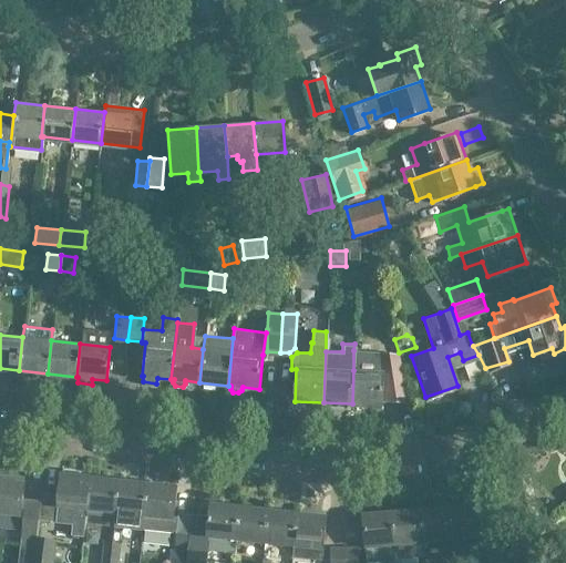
[(383,354),(383,351),(353,350),(353,370),(352,403),(381,405),(381,398),(383,354)]
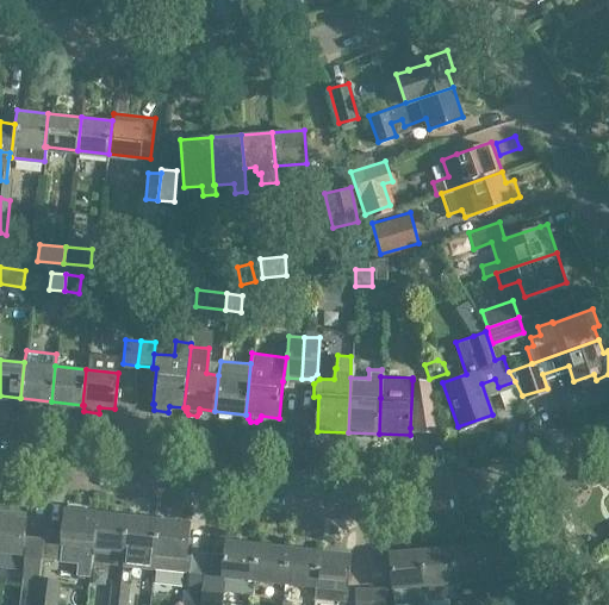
[(410,428),(441,429),(429,381),(412,380),(410,428)]
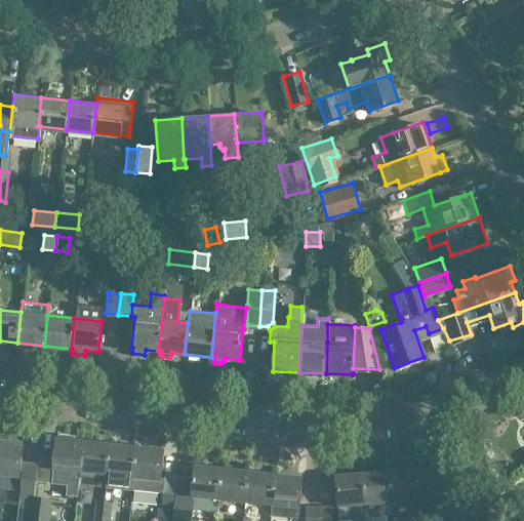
[(484,345),(490,357),(504,350),(498,338),(484,345)]
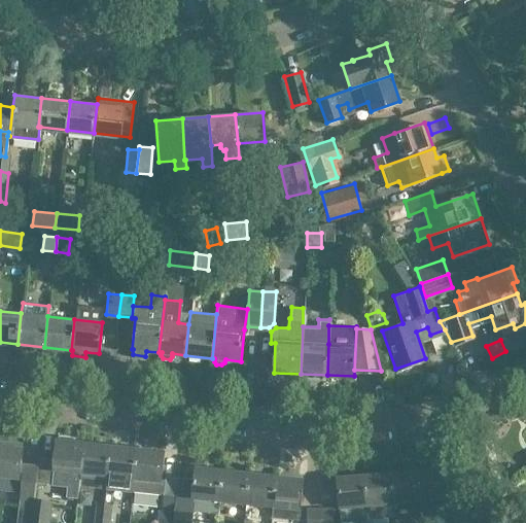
[(369,448),(386,446),(384,432),(367,433),(369,448)]
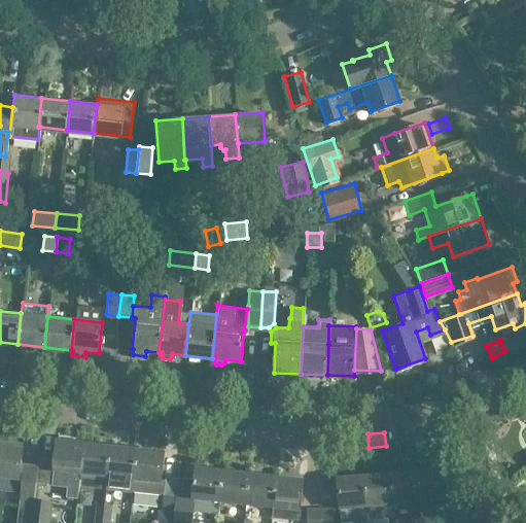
[(79,483),(80,471),(83,442),(69,441),(69,436),(58,433),(57,440),(56,439),(50,484),(66,486),(64,495),(77,497),(79,483)]
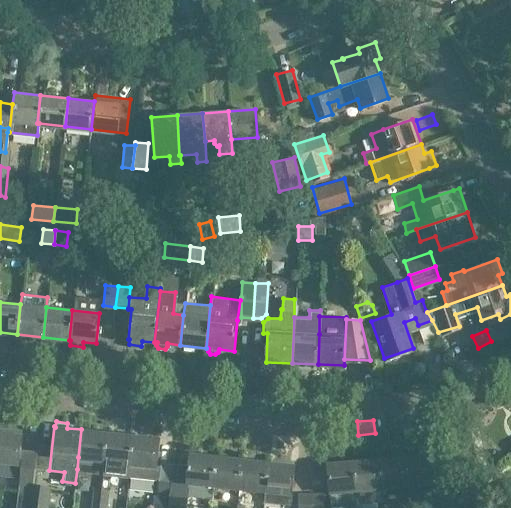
[(12,428),(0,426),(0,472),(20,475),(19,483),(31,485),(33,465),(29,464),(30,451),(19,450),(21,435),(11,434),(12,428)]
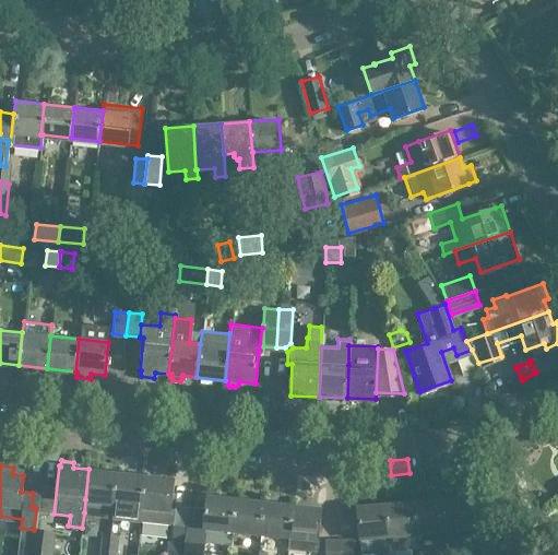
[(84,512),(111,516),(114,503),(117,472),(88,469),(85,499),(84,512)]
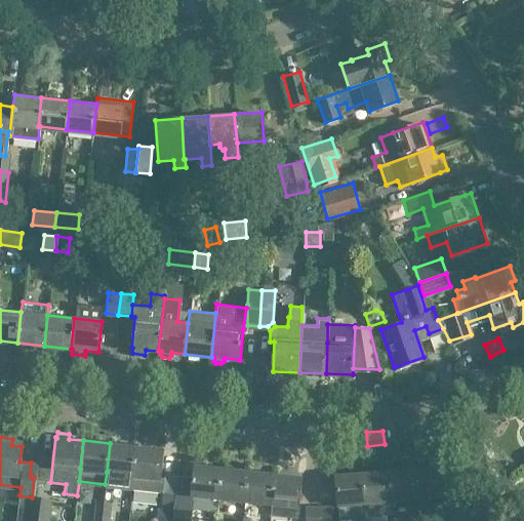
[(105,484),(132,486),(136,446),(110,443),(107,472),(105,484)]
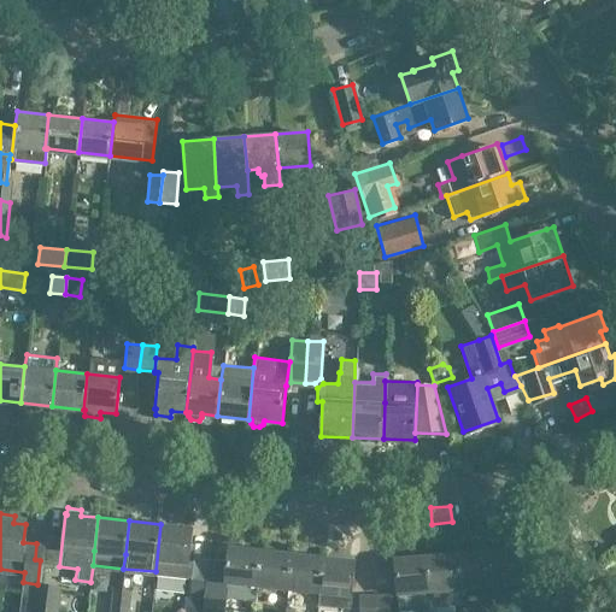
[(160,524),(156,571),(186,575),(192,528),(160,524)]
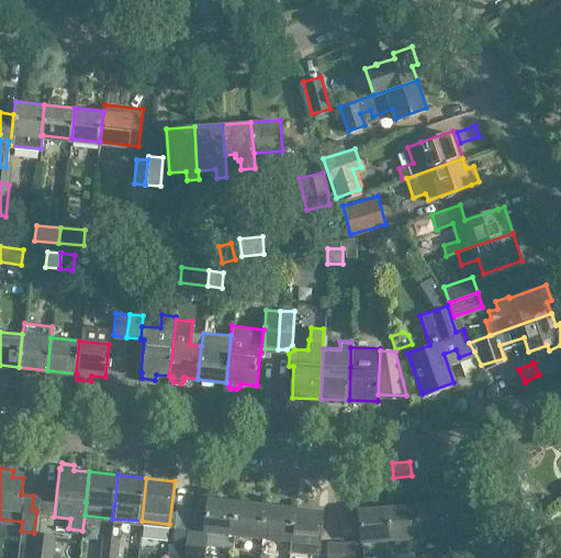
[(518,513),(535,509),(530,490),(513,494),(518,513)]
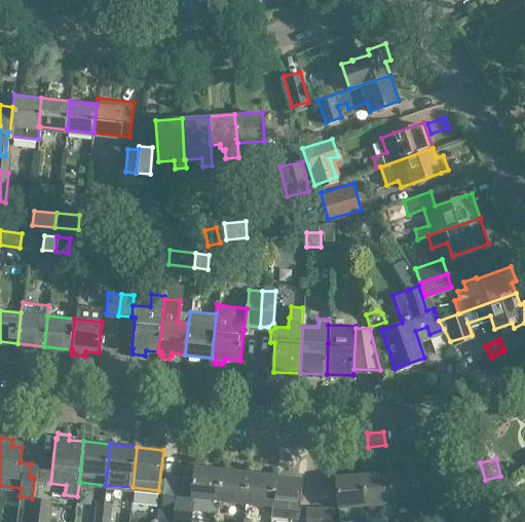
[(217,508),(218,497),(221,469),(194,465),(191,494),(190,496),(189,506),(217,508)]
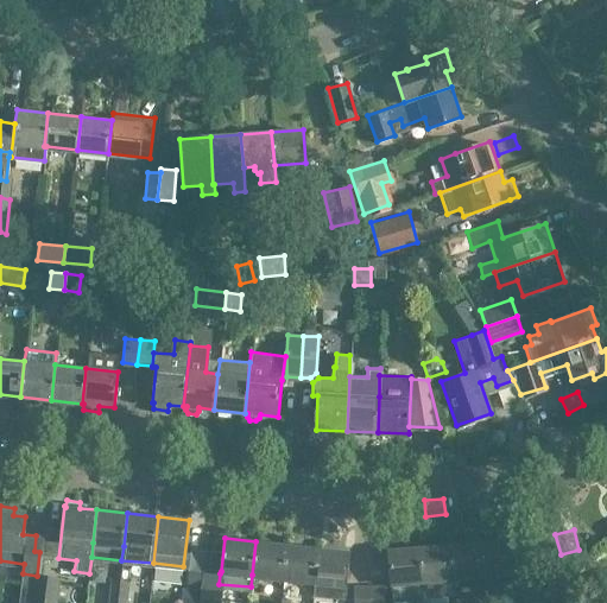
[(481,541),(484,573),(485,582),(504,581),(503,572),(514,571),(516,589),(523,588),(537,586),(535,557),(513,559),(512,539),(481,541)]
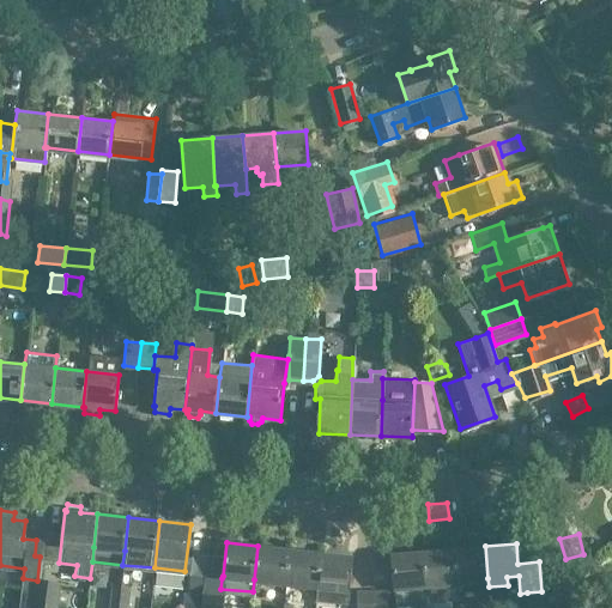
[(289,549),(258,546),(254,579),(285,583),(289,549)]
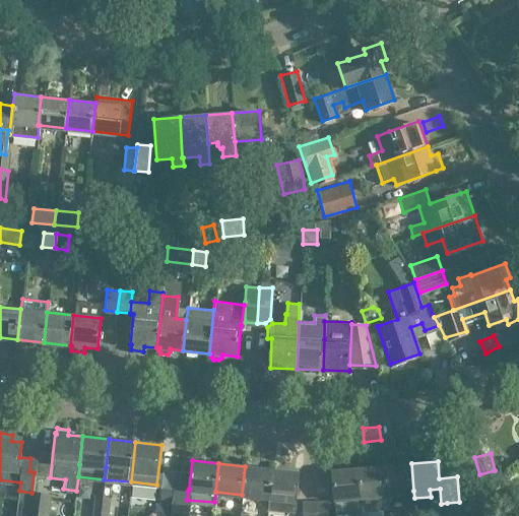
[(387,494),(413,491),(411,463),(385,466),(387,494)]
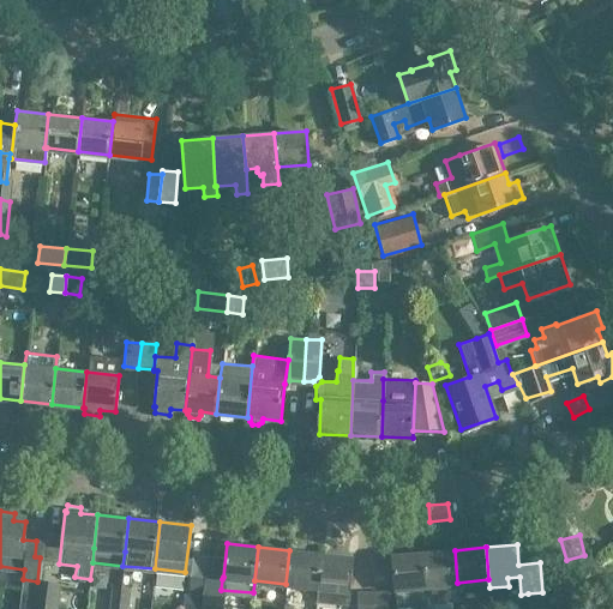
[(286,584),(317,586),(320,554),(289,550),(286,584)]
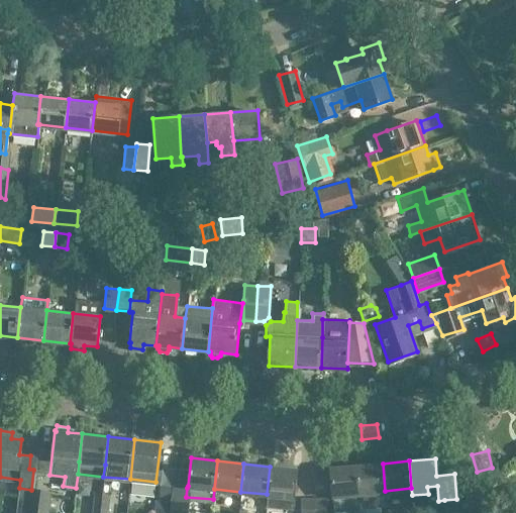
[(387,503),(385,491),(383,464),(356,466),(360,505),(387,503)]
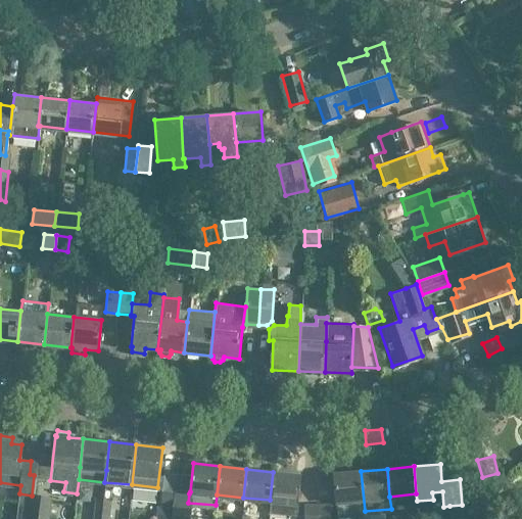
[(365,518),(365,511),(361,471),(334,474),(338,516),(349,515),(349,518),(365,518)]
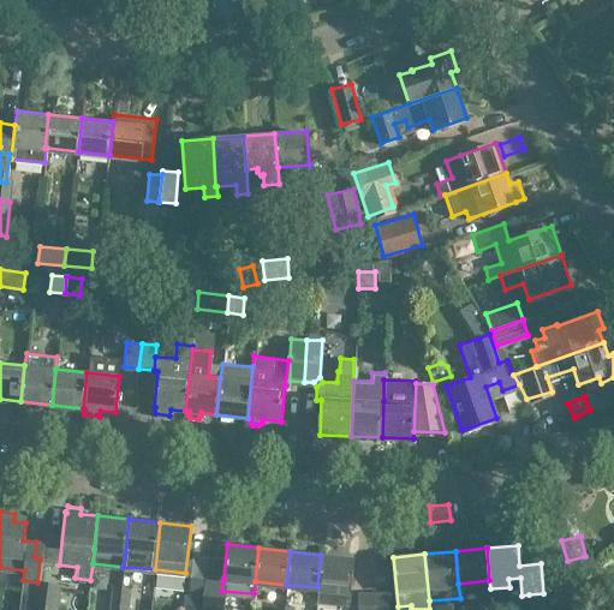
[(353,557),(321,555),(317,587),(316,600),(349,604),(353,557)]
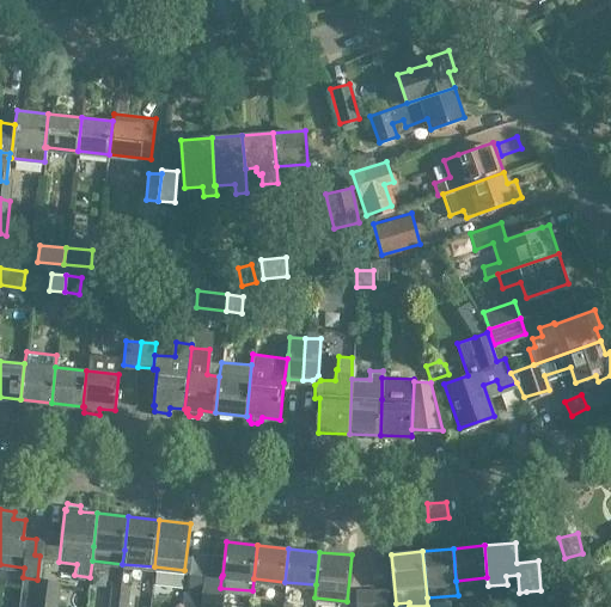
[(200,606),(203,574),(189,572),(187,596),(184,606),(200,606)]
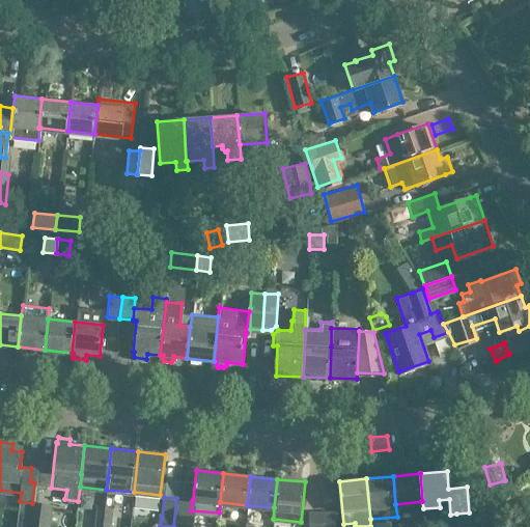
[(176,498),(173,526),(190,526),(192,516),(188,516),(190,500),(176,498)]
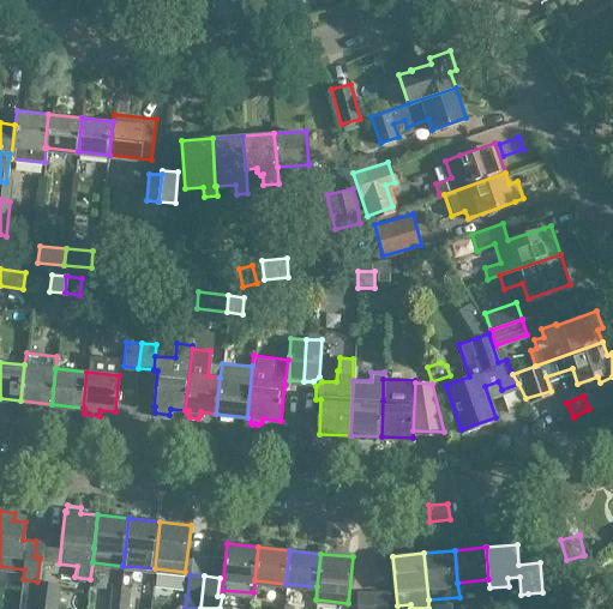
[(56,608),(61,583),(38,579),(34,608),(56,608)]
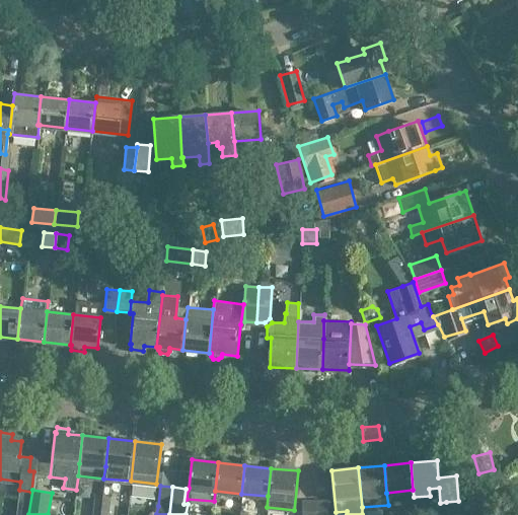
[(94,493),(93,506),(107,508),(108,495),(94,493)]
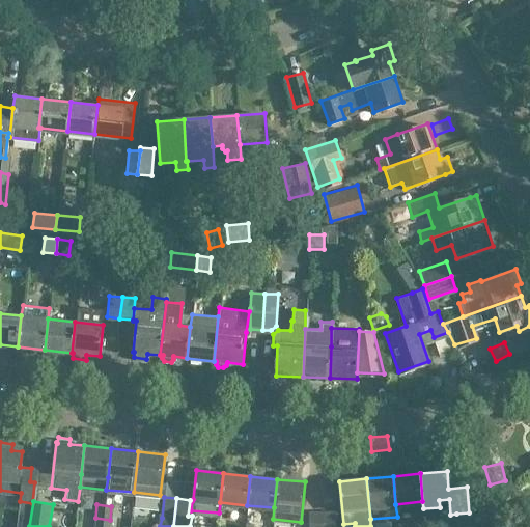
[(310,509),(310,526),(323,526),(323,509),(310,509)]
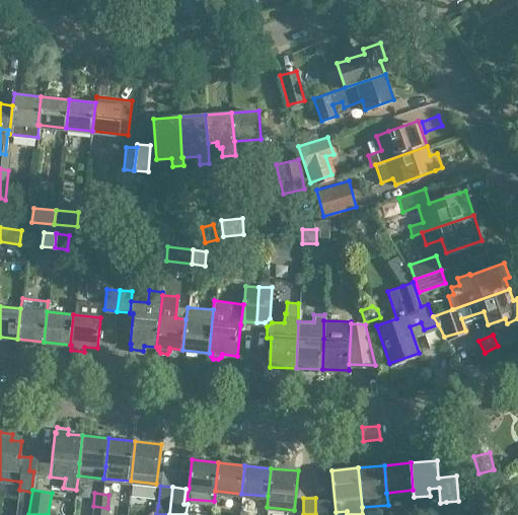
[(315,514),(327,514),(327,498),(315,498),(315,514)]
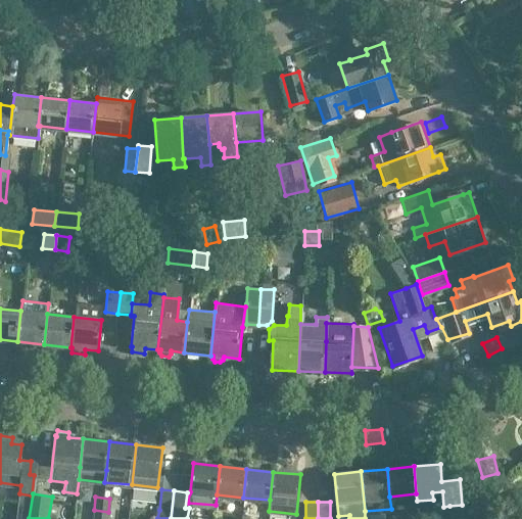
[(463,516),(462,505),(449,506),(451,518),(463,516)]
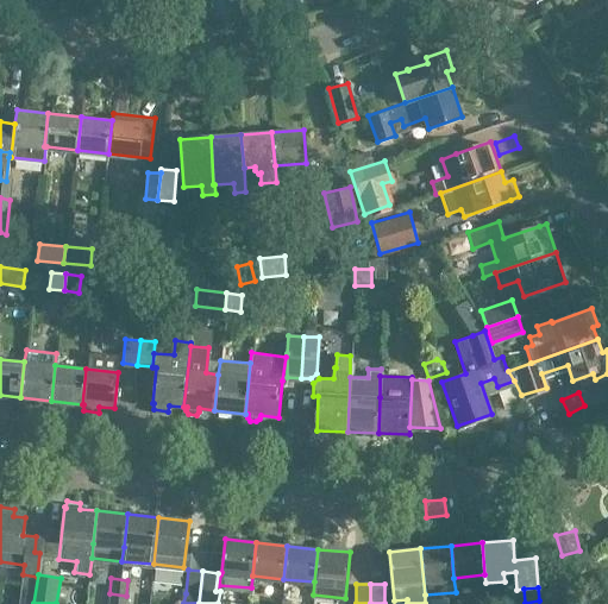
[(125,603),(126,596),(110,593),(108,603),(125,603)]
